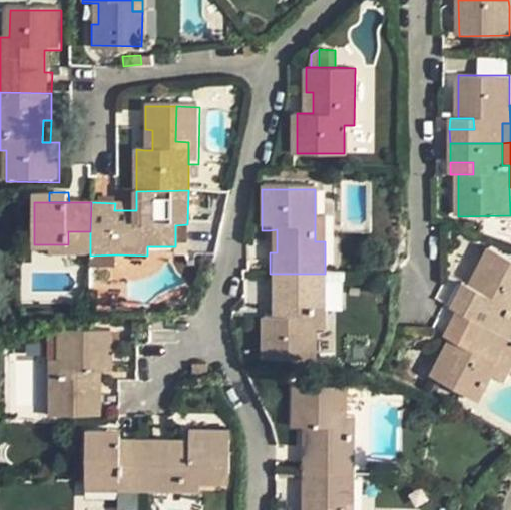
[(325,221),(315,221),(315,241),(325,241),(325,221)]
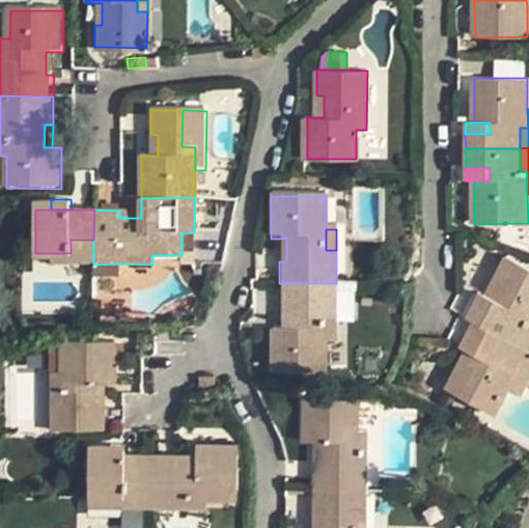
[(194,255),(194,232),(182,233),(182,255),(194,255)]
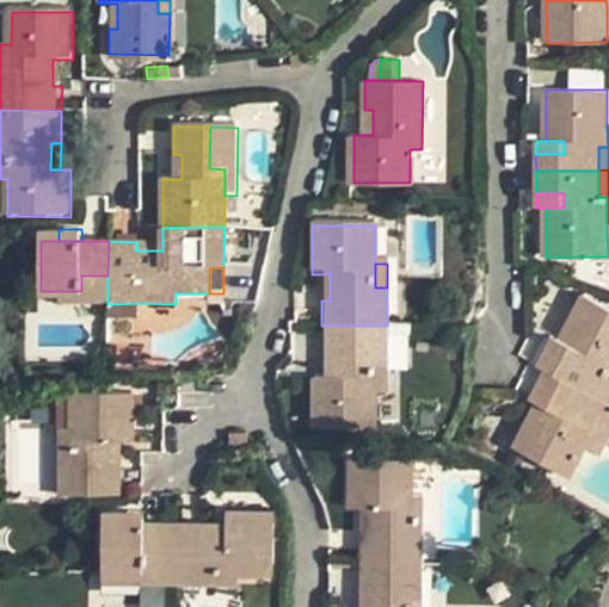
[(81,291),(60,291),(60,303),(81,303),(108,304),(108,276),(81,276),(81,291)]
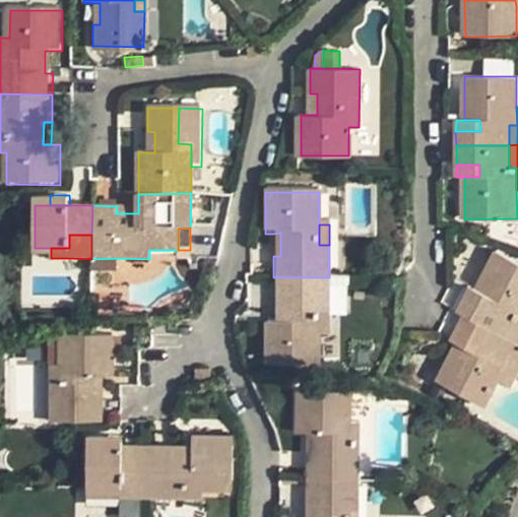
[(467,302),(460,313),(466,317),(517,344),(517,267),(500,257),(479,297),(494,304),(488,313),(467,302)]
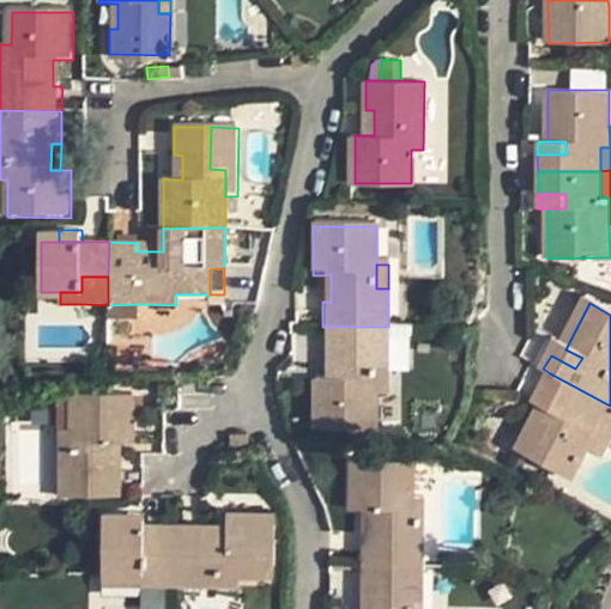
[(140,304),(108,305),(108,318),(140,318),(140,304)]
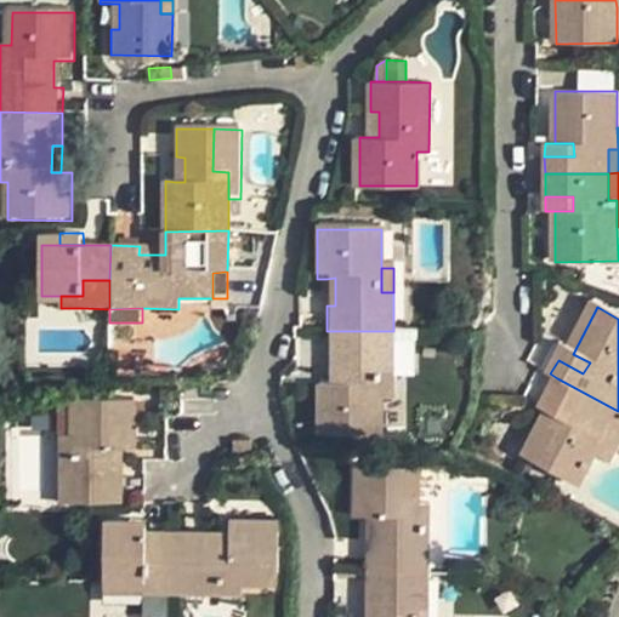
[(364,331),(327,331),(327,363),(335,364),(335,389),(325,389),(316,390),(316,439),(380,439),(380,404),(380,378),(363,378),(364,331)]
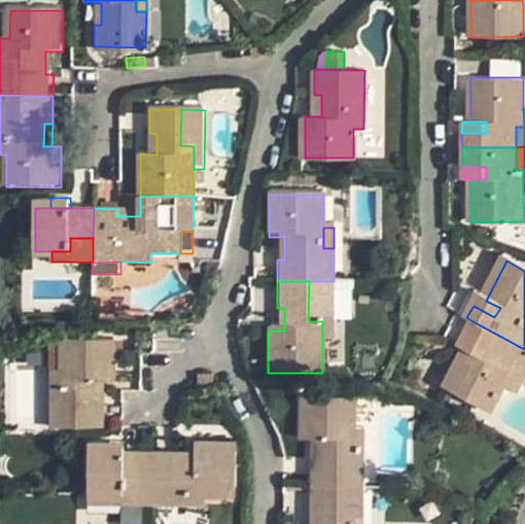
[(334,281),(309,281),(308,321),(322,321),(322,343),(334,343),(334,281)]
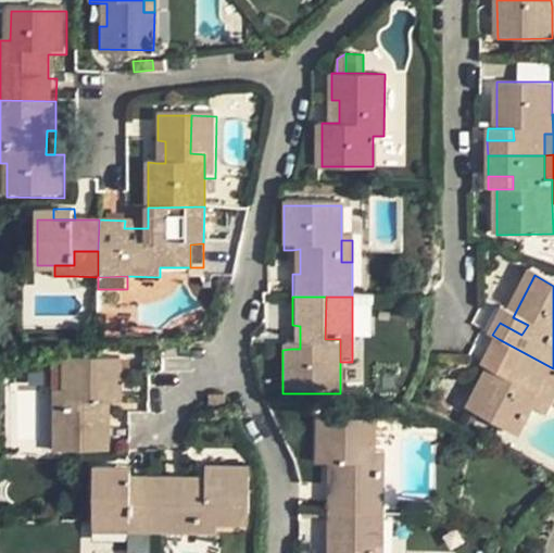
[(505,313),(500,323),(521,335),(528,325),(513,317),(505,313)]
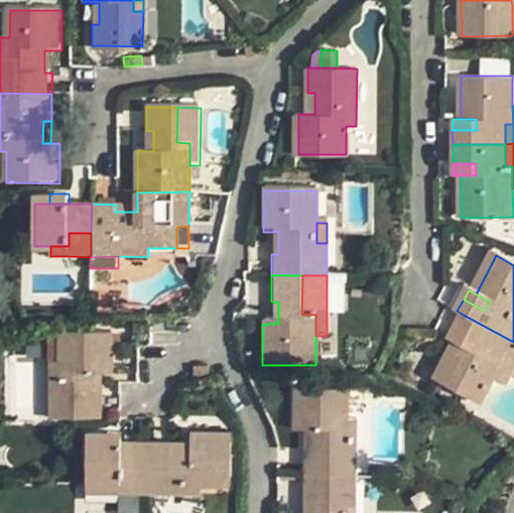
[(513,342),(463,314),(455,333),(475,344),(470,353),(457,346),(436,383),(481,408),(496,379),(510,386),(513,379),(513,342)]
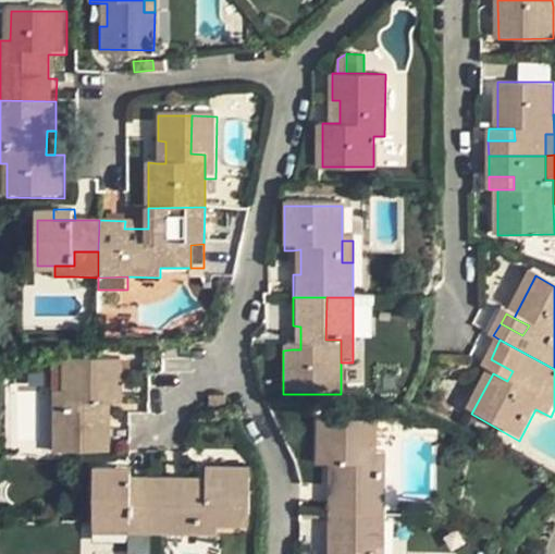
[(513,371),(491,359),(485,369),(493,373),(507,381),(513,371)]
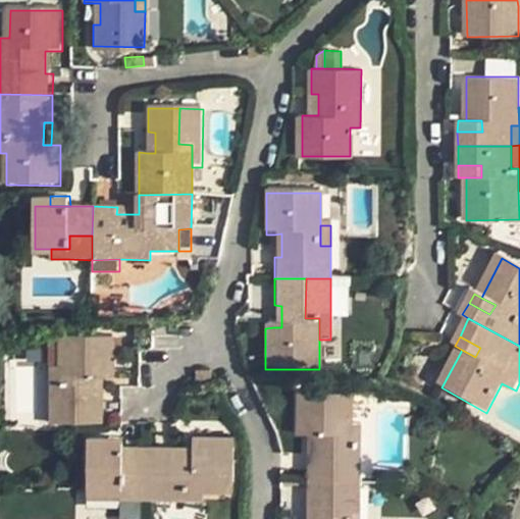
[(59,339),(58,368),(58,391),(68,391),(78,391),(78,388),(83,387),(83,401),(75,400),(75,426),(100,426),(101,401),(92,401),(92,380),(100,380),(109,380),(109,339),(59,339)]
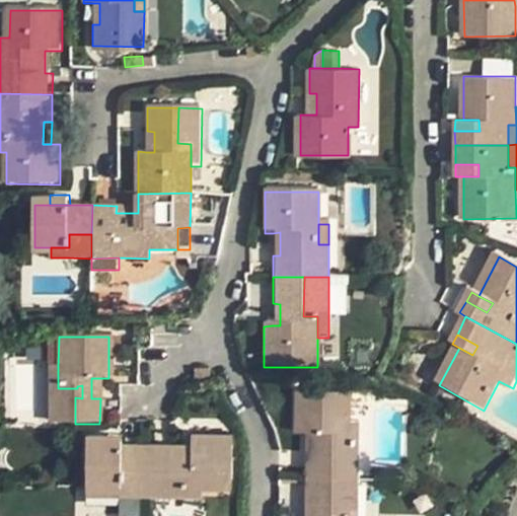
[(58,366),(48,365),(48,424),(58,424),(58,388),(58,366)]
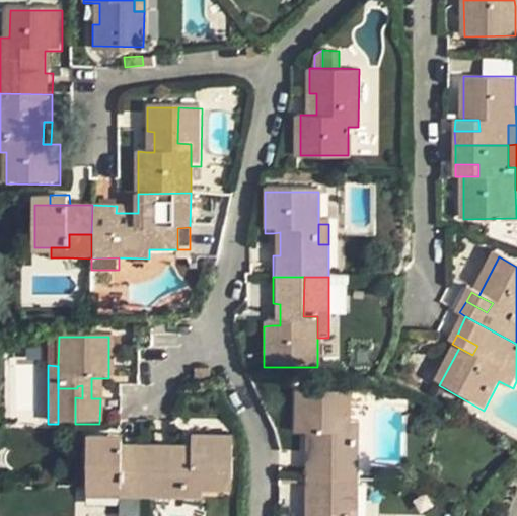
[(100,398),(99,378),(91,378),(91,398),(100,398)]
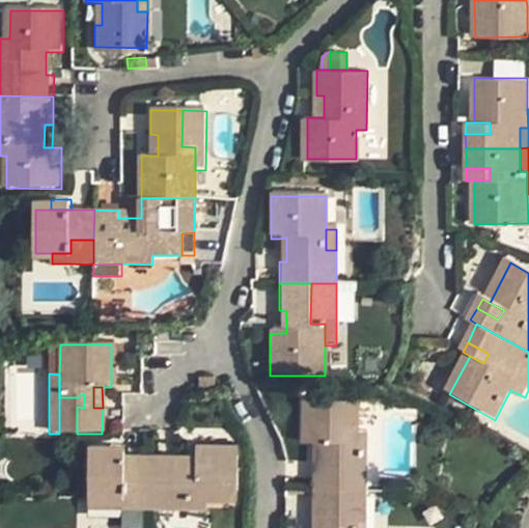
[(70,397),(59,397),(59,434),(77,434),(77,407),(84,408),(84,394),(79,395),(79,397),(70,397)]
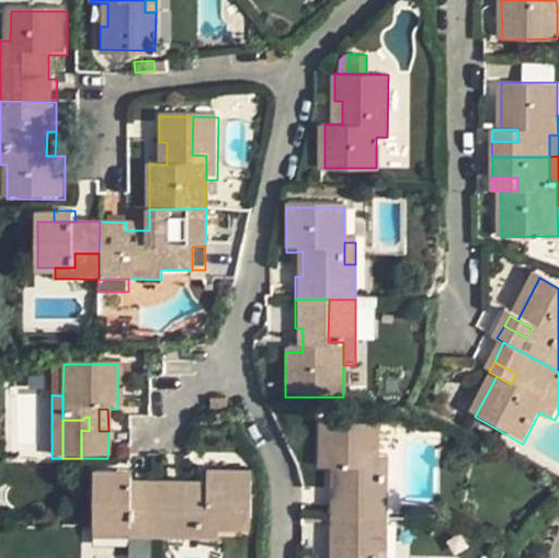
[(375,423),(320,423),(320,466),(329,466),(337,466),(337,491),(329,490),(329,515),(387,516),(387,475),(376,476),(376,456),(375,423)]
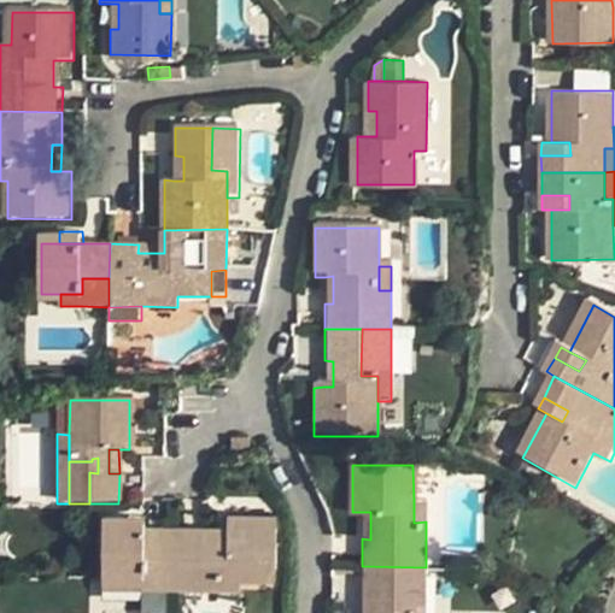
[(425,500),(414,501),(414,523),(426,522),(425,500)]
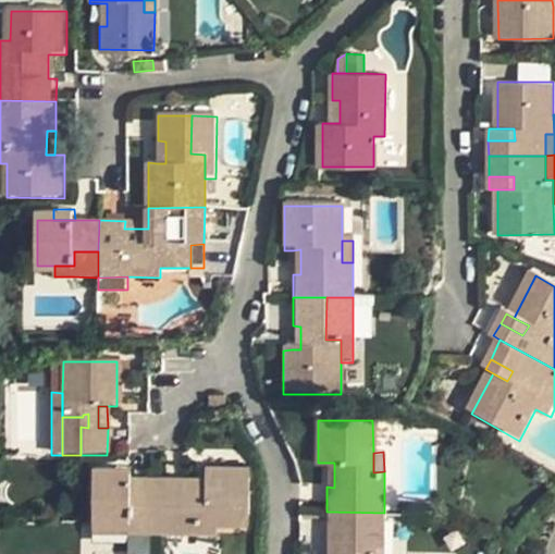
[(108,476),(107,465),(91,466),(90,519),(126,519),(125,530),(152,531),(153,476),(128,476),(108,476)]
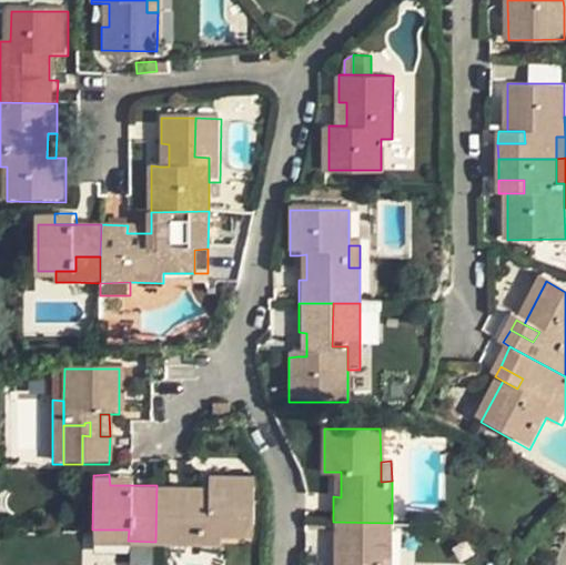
[(110,485),(131,485),(131,474),(109,474),(110,485)]
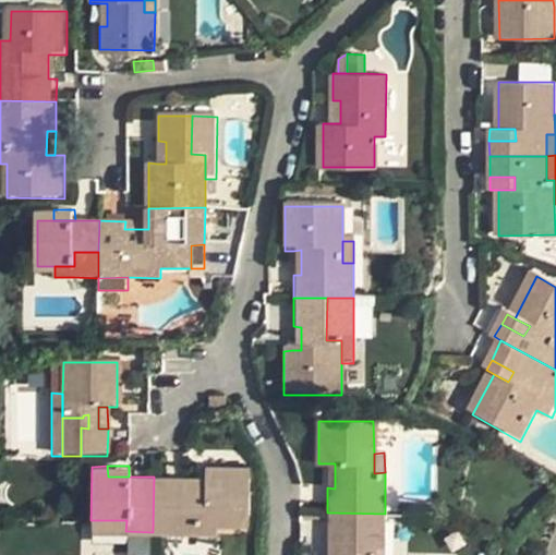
[(154,477),(153,532),(196,532),(196,521),(215,521),(248,521),(248,466),(203,466),(203,475),(203,482),(181,483),(181,477),(154,477)]
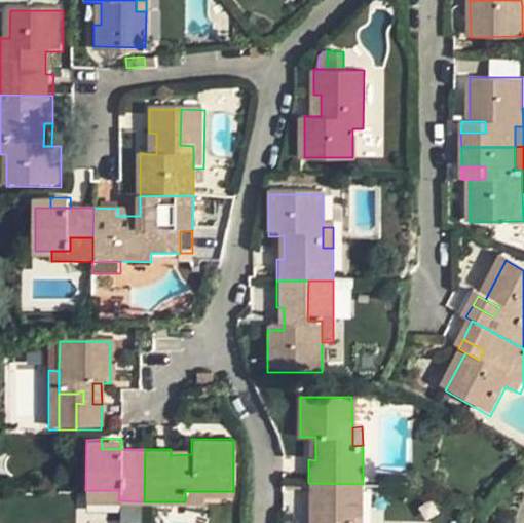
[(363,484),(308,483),(308,508),(315,508),(315,522),(362,522),(363,484)]
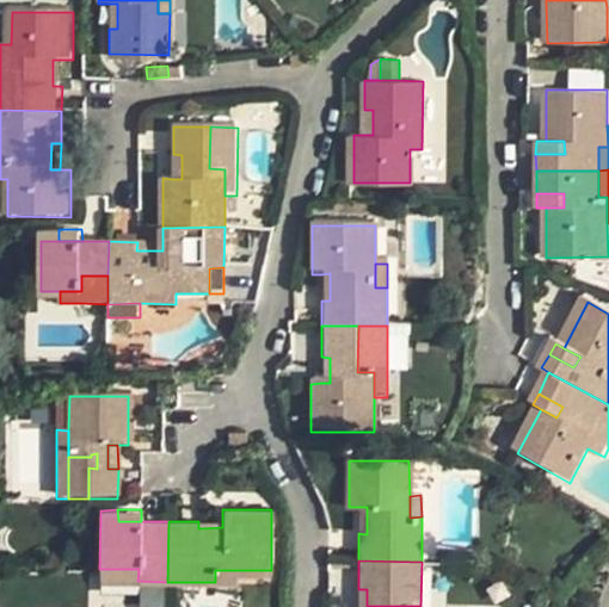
[(139,569),(99,569),(99,581),(137,581),(139,569)]
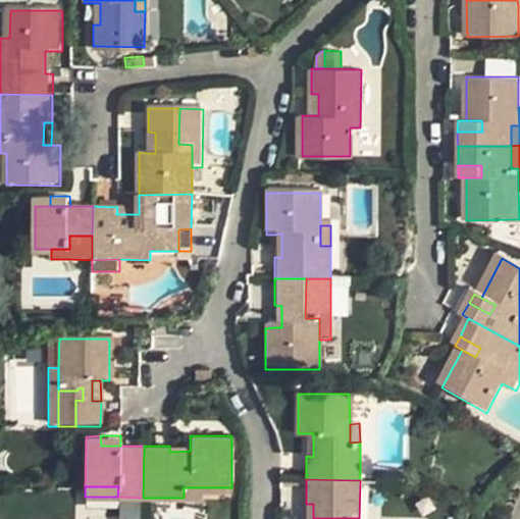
[(184,487),(184,498),(201,498),(201,487),(184,487)]
